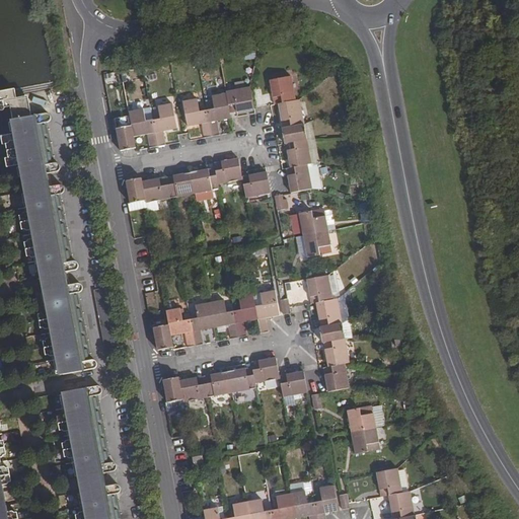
[(276,87),(272,88),(275,104),(278,103),(283,103),(296,100),(291,76),(275,79),(276,87)]
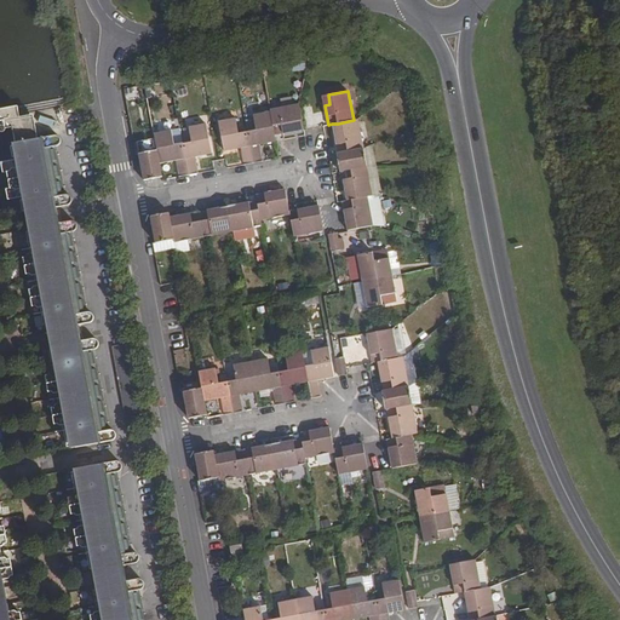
[(270,112),(275,135),(294,131),(293,126),(303,125),(299,104),(270,109),(270,112)]
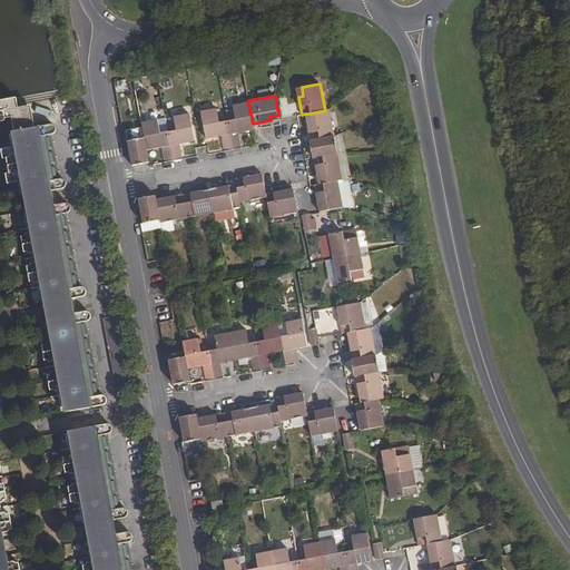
[(12,117),(15,131),(30,128),(30,125),(35,124),(31,105),(18,107),(16,97),(0,99),(0,106),(1,106),(2,107),(2,108),(3,109),(6,118),(12,117)]
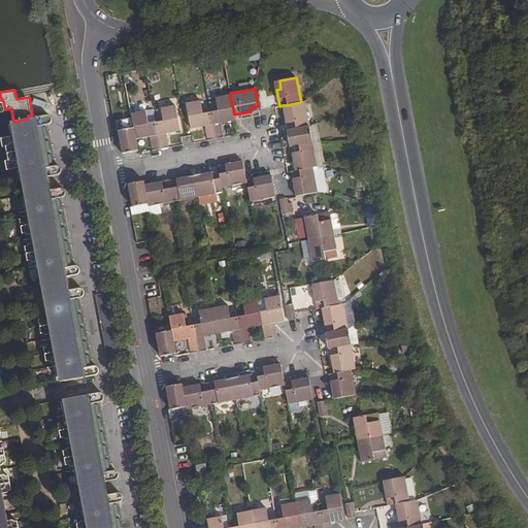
[(218,110),(210,111),(216,139),(223,138),(220,123),(235,121),(235,120),(234,114),(230,95),(216,98),(218,110)]
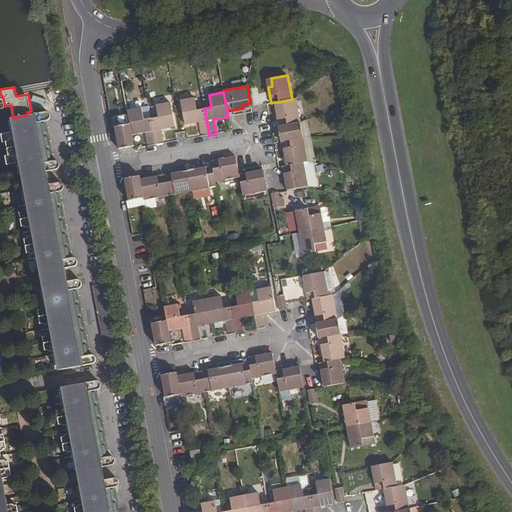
[(202,136),(209,135),(204,108),(197,110),(195,98),(180,100),(185,125),(199,122),(202,136)]
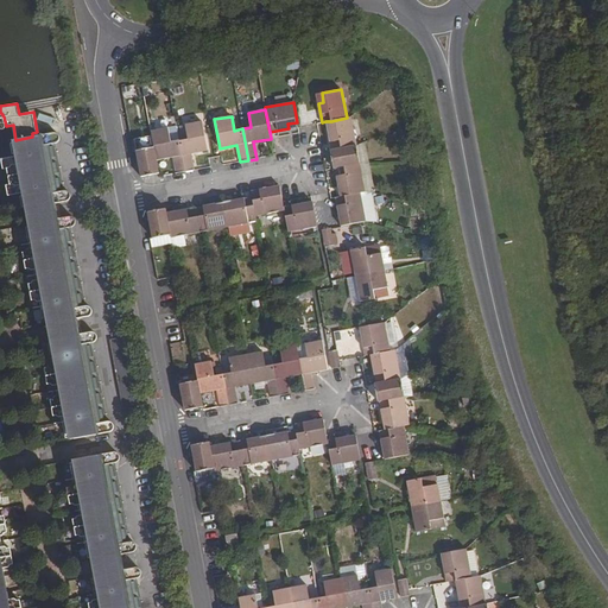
[(333,130),(328,131),(331,150),(356,146),(350,116),(347,118),(331,121),(333,130)]
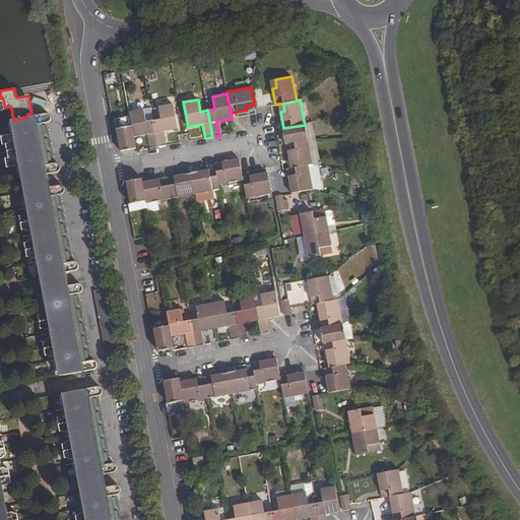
[(160,119),(153,120),(158,147),(166,145),(163,131),(177,129),(173,104),(158,107),(160,119)]
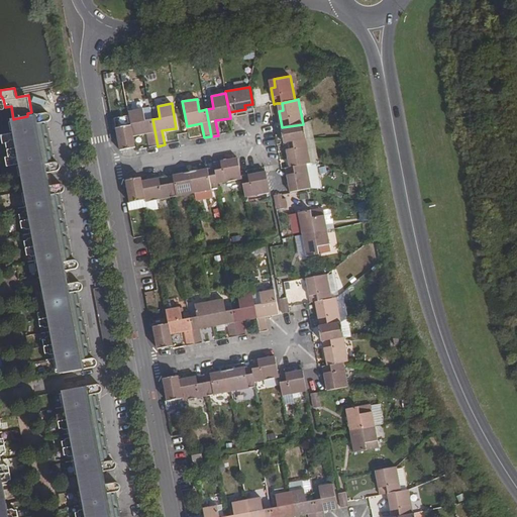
[(152,119),(149,107),(142,109),(145,121),(152,119)]
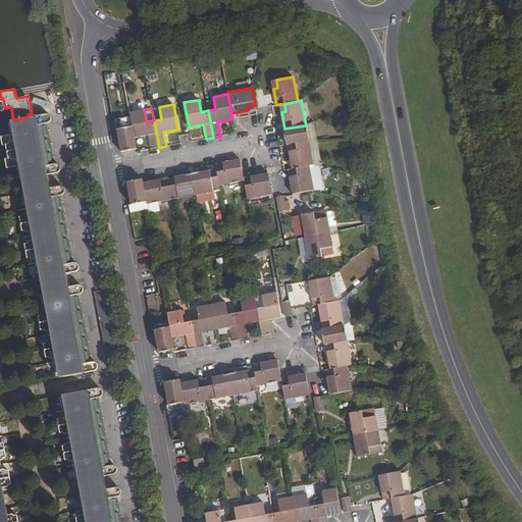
[(152,149),(159,148),(154,120),(147,122),(144,110),(129,113),(133,126),(134,138),(149,135),(152,149)]
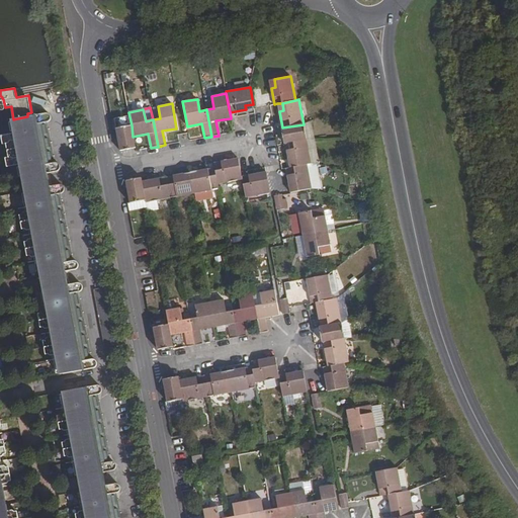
[(32,115),(31,112),(27,113),(27,116),(30,128),(29,128),(27,130),(27,131),(26,132),(27,133),(27,135),(28,135),(29,136),(30,136),(31,136),(32,142),(31,143),(30,144),(29,145),(29,146),(29,148),(30,149),(31,149),(32,150),(33,150),(35,155),(34,156),(32,157),(32,158),(31,159),(32,161),(33,162),(33,163),(35,163),(36,163),(39,178),(37,178),(39,185),(40,185),(41,188),(49,186),(46,174),(58,171),(59,171),(60,170),(60,168),(61,167),(60,165),(60,164),(59,163),(58,162),(56,162),(51,163),(44,123),(48,122),(50,121),(51,119),(52,118),(51,116),(51,115),(49,113),(47,113),(32,115)]
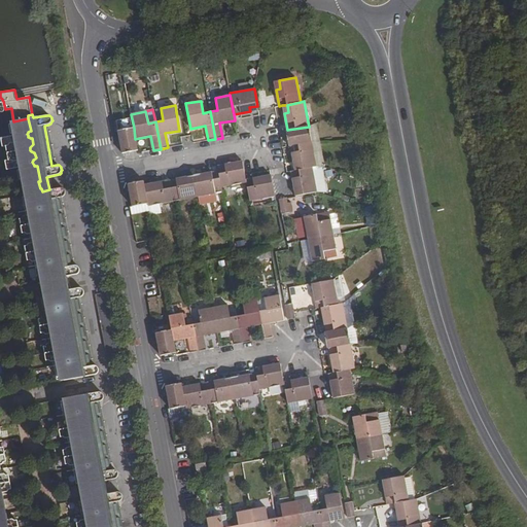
[(20,179),(22,179),(27,178),(29,194),(42,191),(41,188),(40,188),(38,181),(40,181),(37,166),(36,166),(34,166),(34,165),(33,164),(32,162),(33,161),(33,160),(35,159),(36,157),(34,152),(33,152),(32,151),(31,151),(30,150),(30,148),(30,147),(31,146),(32,145),(33,144),(32,138),(31,138),(30,138),(29,137),(28,137),(28,135),(27,134),(28,133),(28,132),(30,131),(31,131),(28,118),(13,121),(13,124),(9,124),(10,134),(1,136),(3,148),(6,147),(8,160),(5,160),(8,172),(18,170),(20,179)]
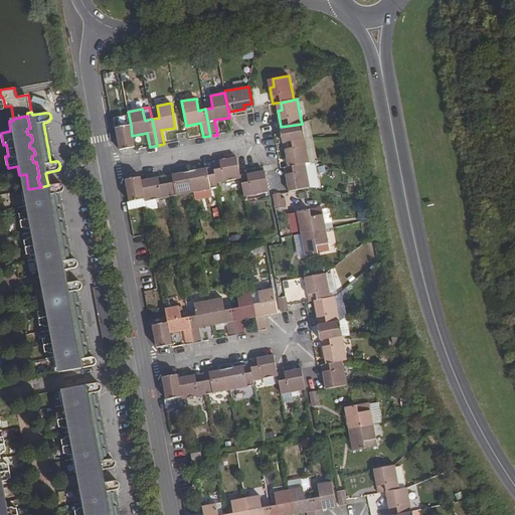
[(312,138),(309,121),(302,124),(305,139),(312,138)]
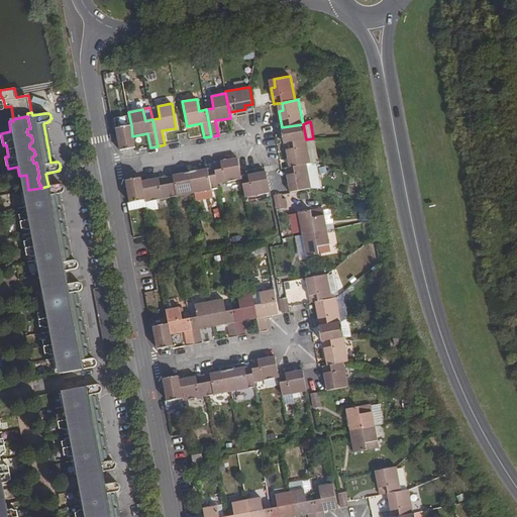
[(282,127),(281,128),(283,143),(285,142),(306,139),(303,124),(282,127)]
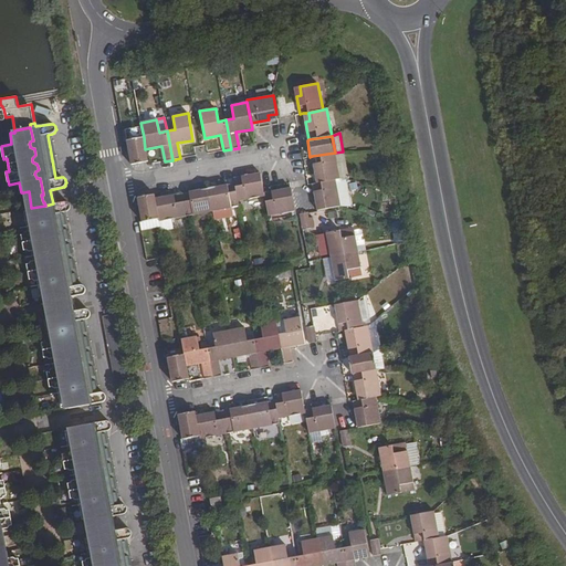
[(145,149),(144,137),(127,140),(132,165),(148,161),(145,149)]
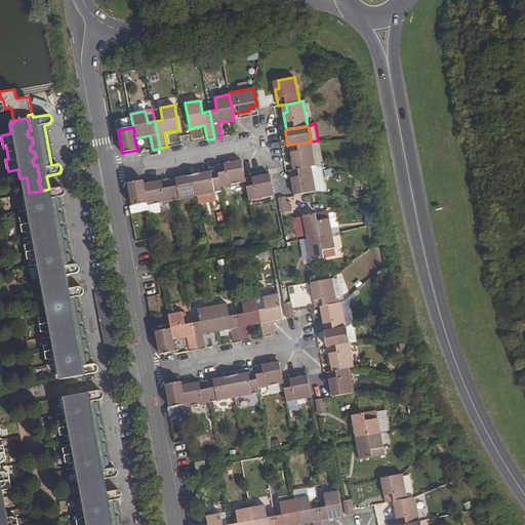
[(323,167),(318,140),(311,142),(315,166),(323,167)]
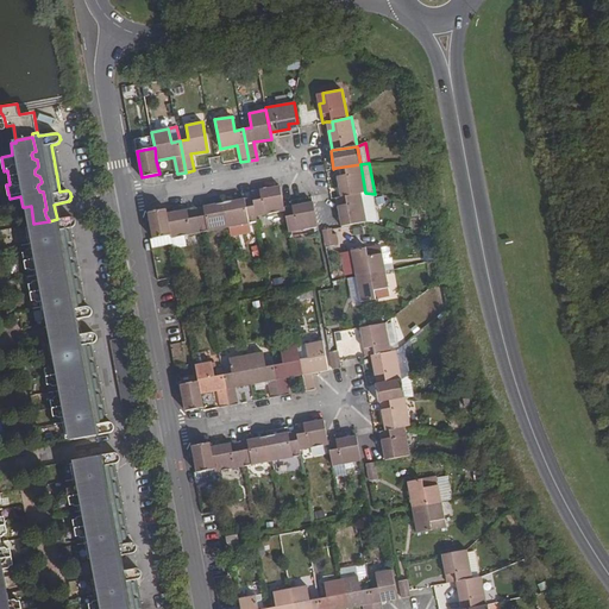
[(360,164),(336,168),(339,188),(344,187),(346,196),(360,193),(365,193),(360,164)]
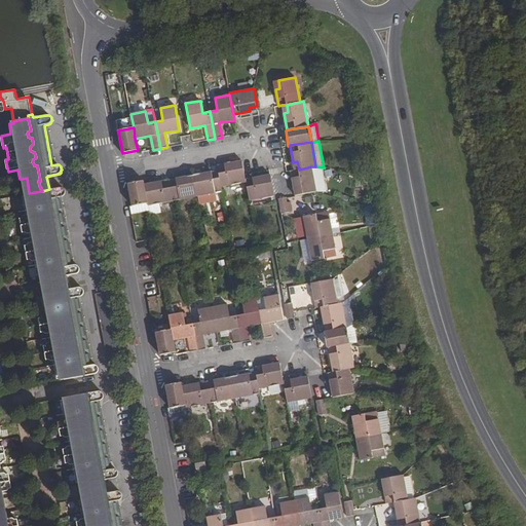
[(234,166),(234,162),(217,165),(218,171),(221,187),(246,182),(246,180),(242,165),(234,166)]
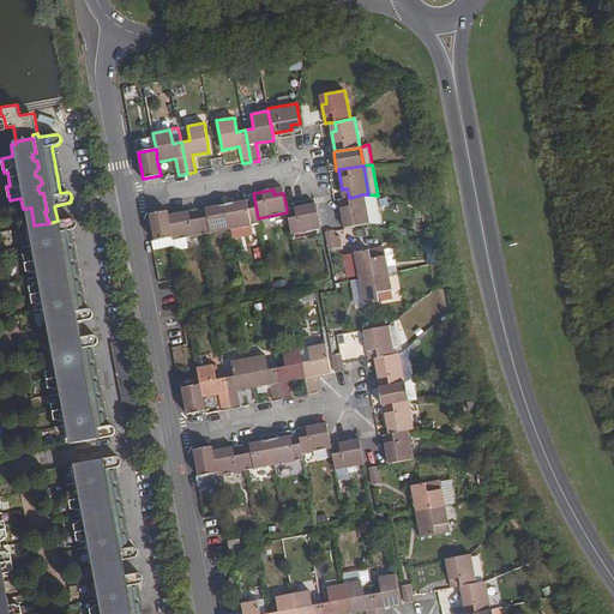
[(343,199),(339,199),(343,220),(348,218),(349,228),(369,223),(363,194),(349,198),(343,199)]
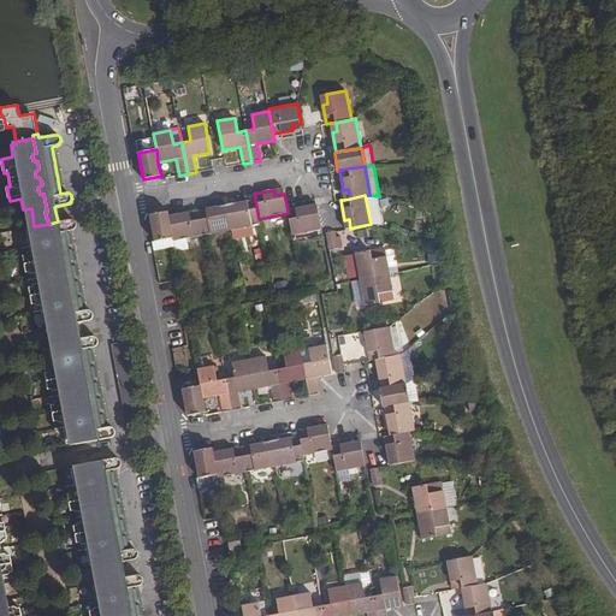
[(259,219),(255,200),(236,203),(237,208),(227,211),(231,230),(260,225),(259,219)]
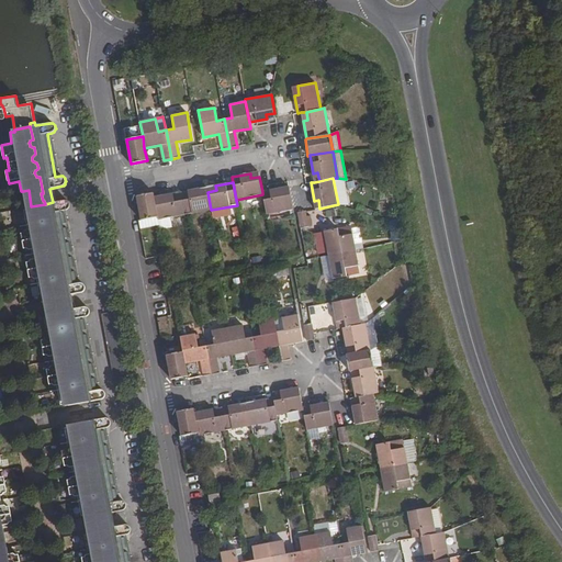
[(199,193),(199,189),(180,192),(184,215),(211,210),(208,192),(199,193)]
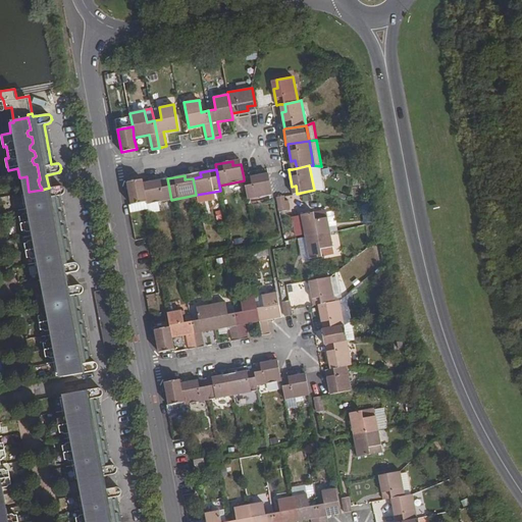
[(261,179),(260,175),(244,178),(244,180),(248,199),(271,195),(268,177),(261,179)]
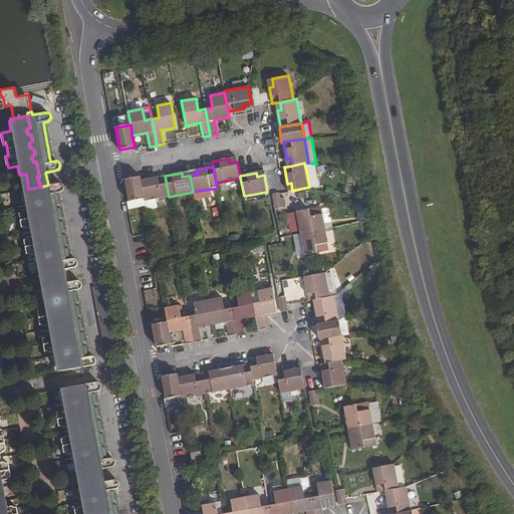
[(169,197),(165,176),(148,179),(149,183),(142,185),(144,199),(145,201),(169,197)]
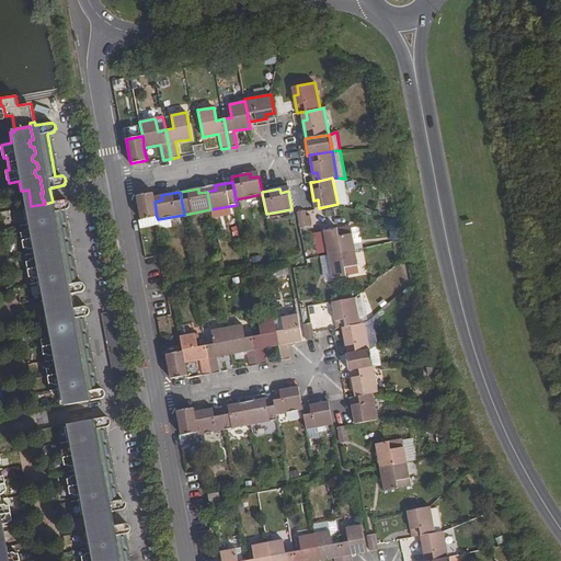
[(153,196),(152,193),(136,196),(140,220),(157,217),(155,202),(153,196)]
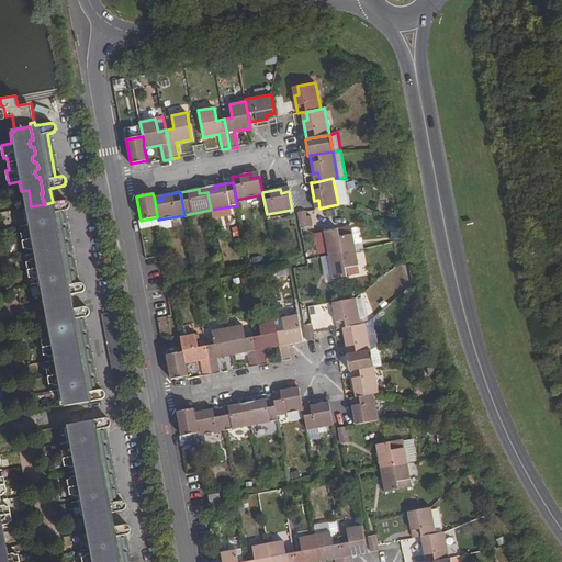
[(48,296),(48,299),(62,296),(63,301),(62,301),(63,306),(64,306),(65,311),(52,313),(52,315),(44,316),(48,337),(45,337),(44,339),(41,339),(44,356),(47,356),(49,357),(52,357),(54,366),(51,366),(49,368),(46,369),(49,384),(53,384),(55,385),(57,385),(60,405),(68,404),(68,406),(83,403),(88,402),(101,400),(102,400),(103,398),(104,397),(105,395),(105,393),(104,392),(103,391),(102,390),(100,390),(97,390),(83,317),(87,316),(88,316),(89,315),(90,314),(90,313),(90,312),(90,311),(89,310),(89,308),(88,307),(87,307),(85,307),(72,310),(69,295),(82,293),(83,292),(85,291),(86,289),(85,287),(83,284),(82,283),(81,283),(80,283),(77,283),(63,211),(66,211),(67,210),(68,210),(69,209),(70,208),(70,206),(70,205),(70,204),(69,203),(69,202),(68,201),(67,201),(66,200),(53,202),(45,204),(31,206),(32,209),(24,210),(27,229),(25,229),(24,233),(21,233),(24,249),(26,248),(29,250),(32,249),(33,258),(31,259),(30,261),(26,261),(30,278),(32,278),(34,279),(37,279),(41,299),(48,296)]
